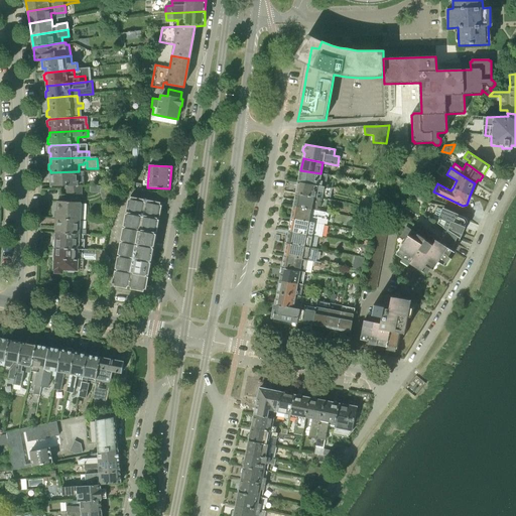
[(298,182),(325,187),(326,187),(328,175),(320,173),(300,170),(298,173),(298,174),(298,176),(299,177),(298,182)]
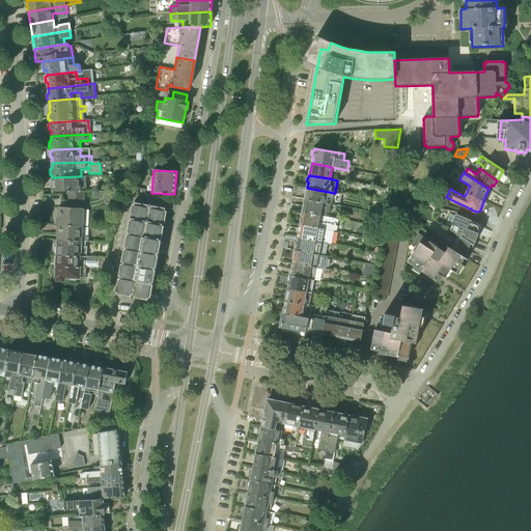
[(81,182),(80,176),(53,177),(53,178),(50,179),(50,184),(53,185),(53,192),(68,191),(86,191),(86,182),(81,182)]
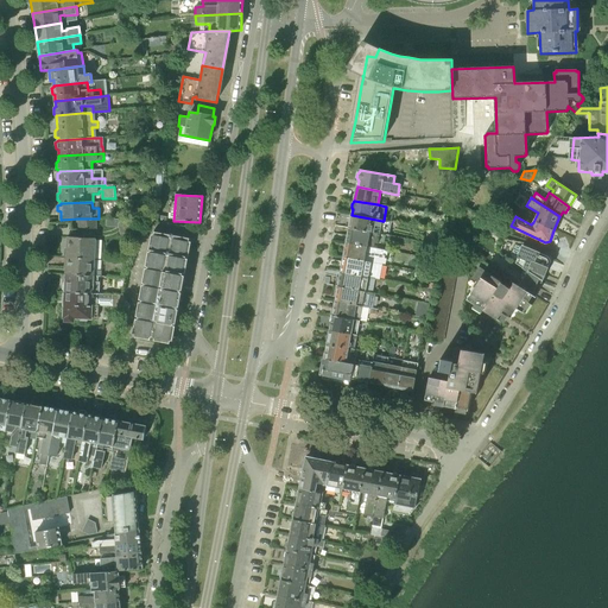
[(349,228),(380,234),(382,221),(352,215),(349,228)]
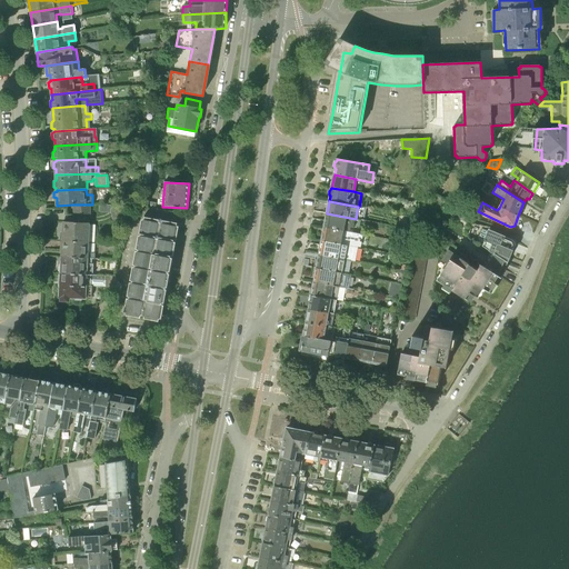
[(461,213),(471,218),(475,212),(460,206),(456,203),(452,209),(457,211),(461,213)]
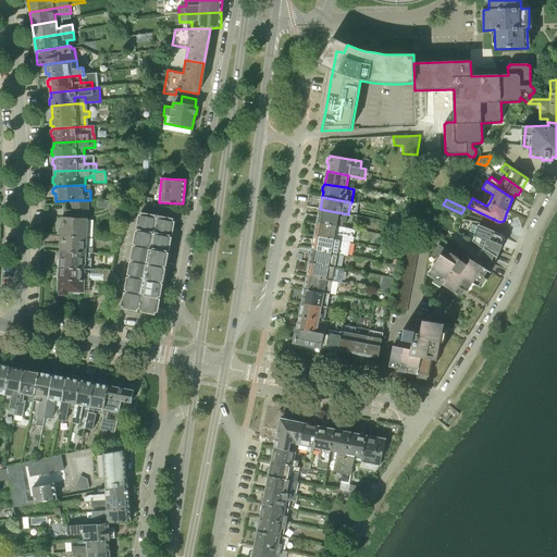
[(89,210),(89,200),(72,200),(72,211),(89,210)]
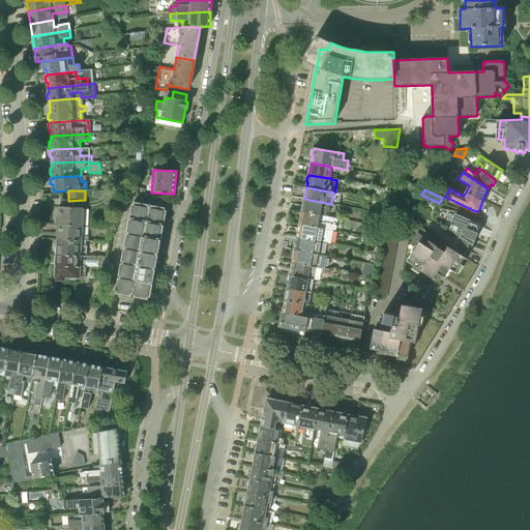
[(116,203),(119,203),(121,190),(104,192),(105,195),(102,195),(105,205),(110,204),(116,203)]
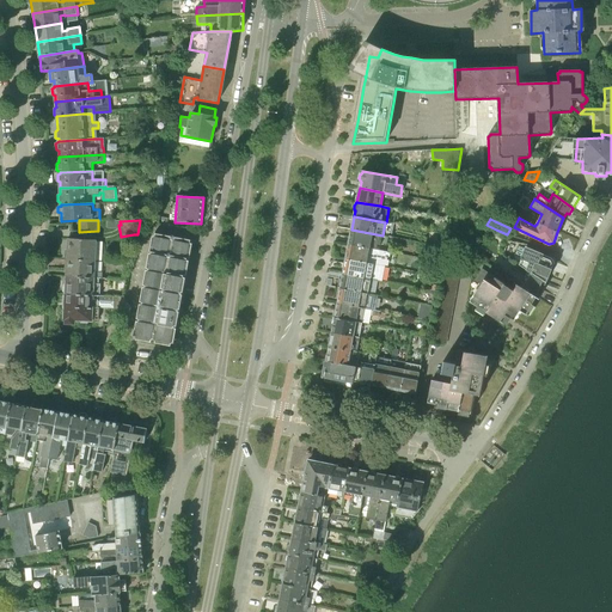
[(349,245),(377,250),(377,245),(381,245),(383,236),(352,230),(349,245)]
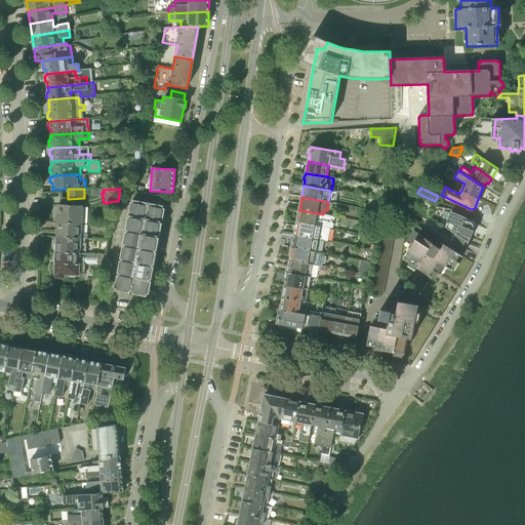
[(435,201),(426,197),(422,202),(433,207),(435,201)]
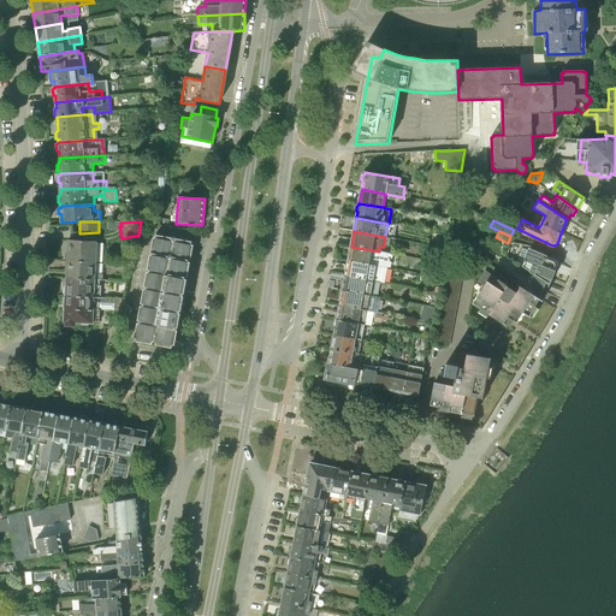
[(448,238),(455,243),(458,237),(449,232),(448,238)]
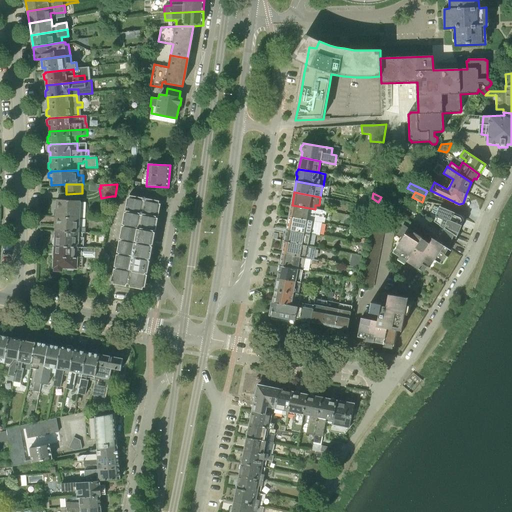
[(143,289),(159,201),(130,195),(114,284),(127,286),(127,284),(130,284),(130,287),(143,289)]
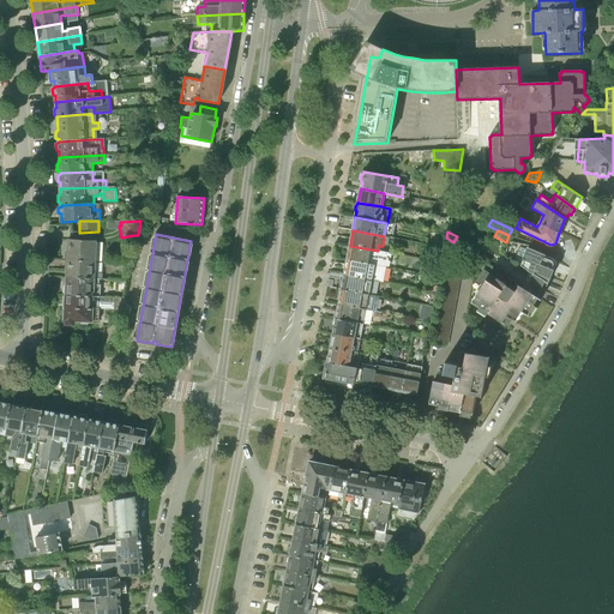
[(68,260),(96,263),(98,241),(70,239),(68,260)]
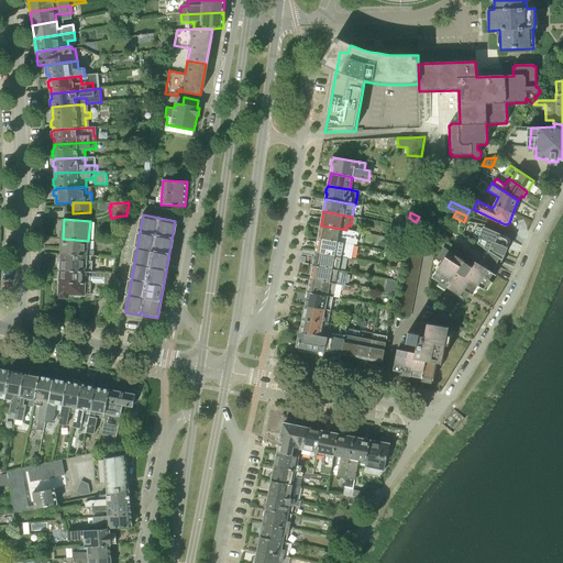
[(318,239),(344,243),(346,230),(321,225),(318,239)]
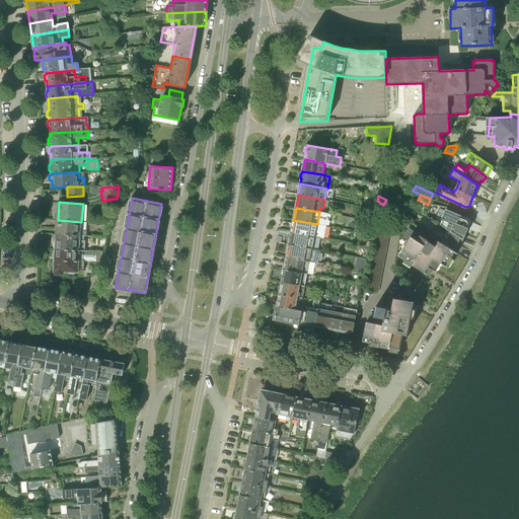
[(463,239),(469,225),(469,224),(469,223),(469,222),(468,221),(468,220),(467,220),(445,210),(440,224),(444,227),(463,239)]
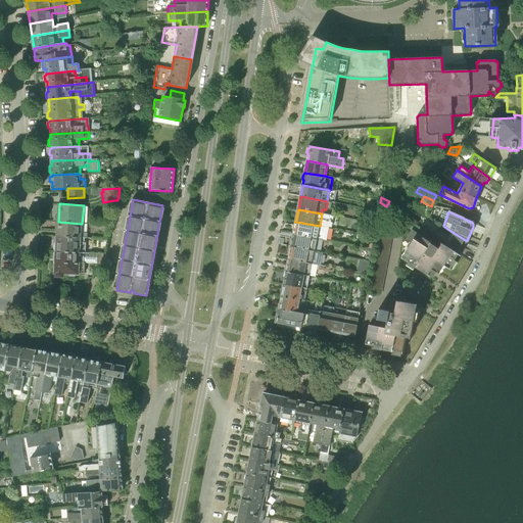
[(57,236),(87,237),(87,238),(88,233),(82,232),(82,224),(58,222),(57,236)]
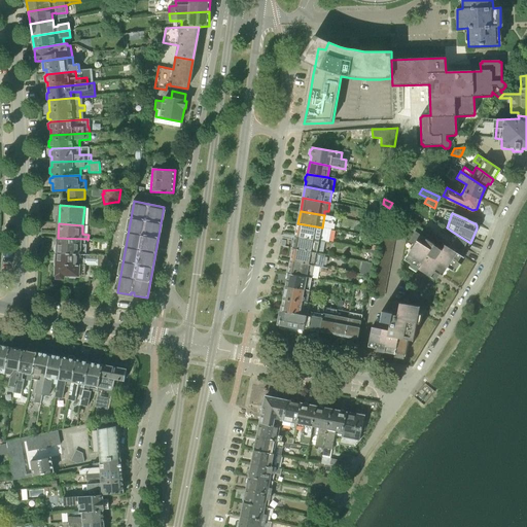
[(295,236),(319,240),(329,242),(331,229),(322,227),(297,223),(295,236)]
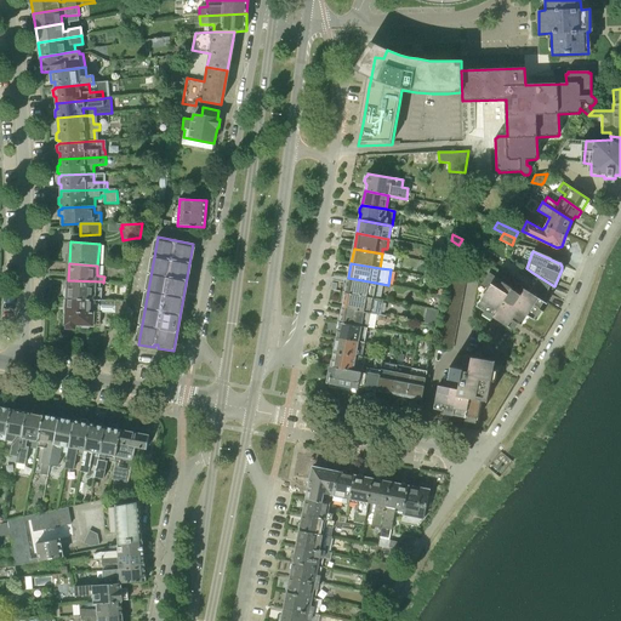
[(548,303),(554,286),(531,272),(527,279),(518,273),(518,274),(512,271),(510,274),(507,273),(506,275),(522,285),(548,303)]
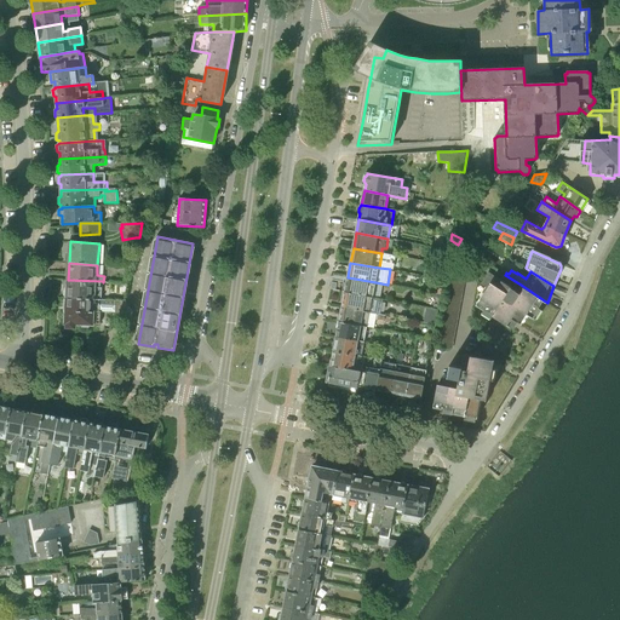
[(547,303),(521,285),(517,292),(488,273),(481,283),(488,288),(476,305),(483,310),(482,313),(492,320),(493,316),(514,329),(517,322),(521,323),(527,315),(533,319),(533,317),(535,319),(541,310),(539,308),(544,302),(546,304),(547,303)]
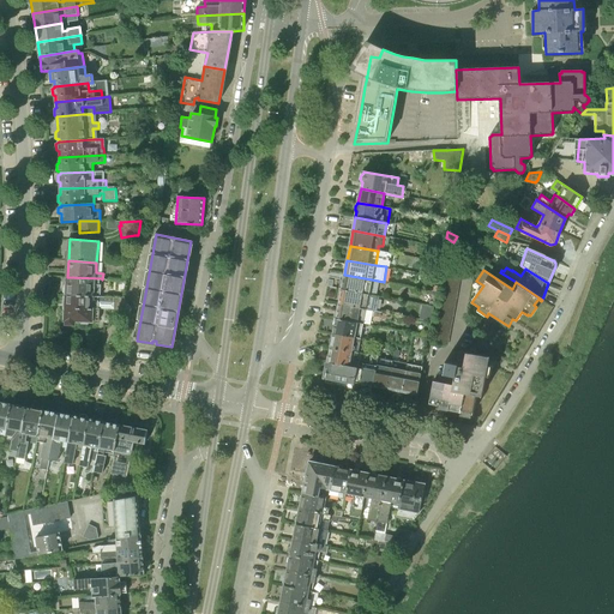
[(342,289),(369,295),(372,280),(344,275),(342,289)]
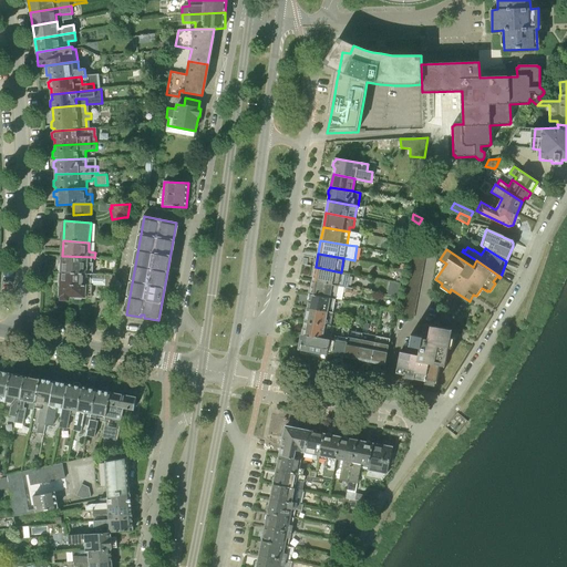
[(61,271),(93,274),(94,257),(62,256),(62,263),(60,264),(60,270),(61,271)]
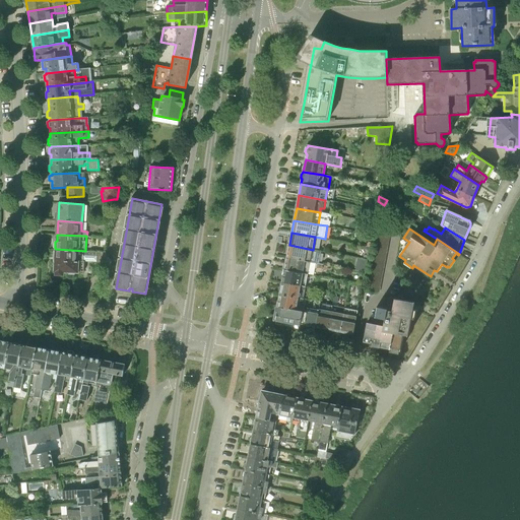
[(287,258),(310,262),(319,264),(321,251),(313,250),(289,245),(287,258)]
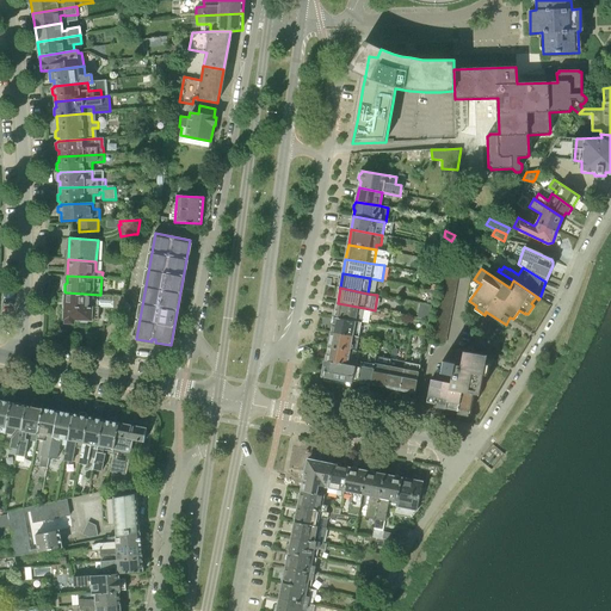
[(93,319),(98,319),(98,308),(110,309),(110,312),(119,314),(123,296),(100,296),(66,292),(63,295),(66,302),(66,319),(66,322),(74,323),(74,319),(82,321),(93,319)]
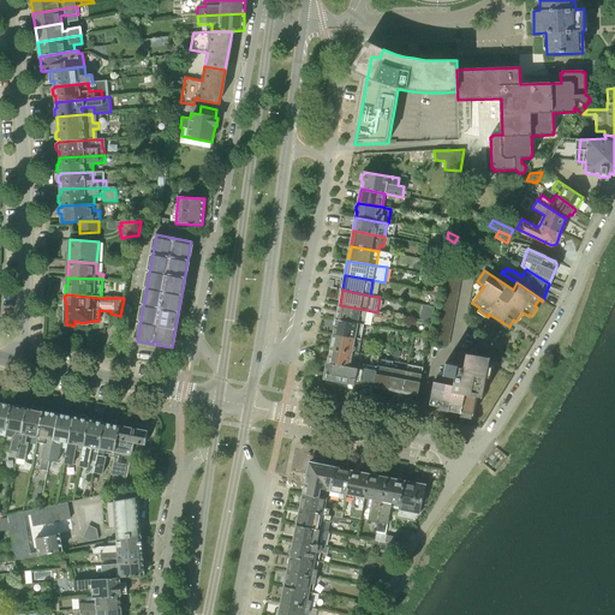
[(124,298),(120,316),(118,330),(127,332),(133,303),(125,298),(124,298)]
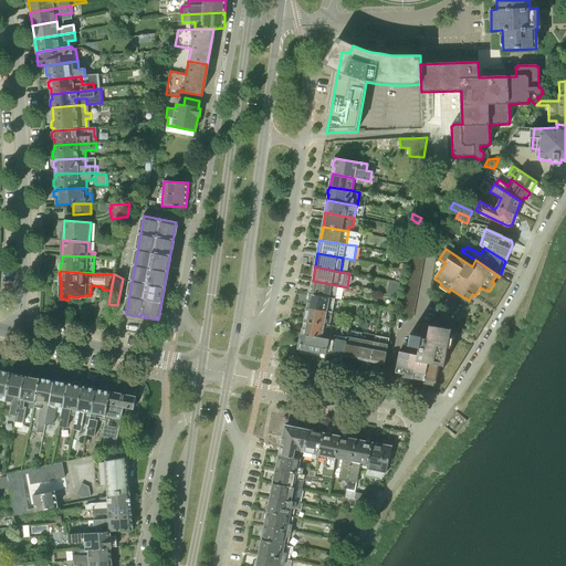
[(310,294),(335,299),(337,285),(313,281),(310,294)]
